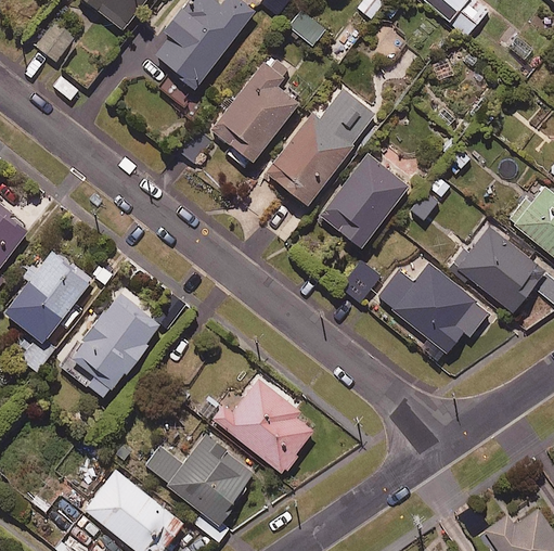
[(142,0),(84,0),(119,28),(142,0)]
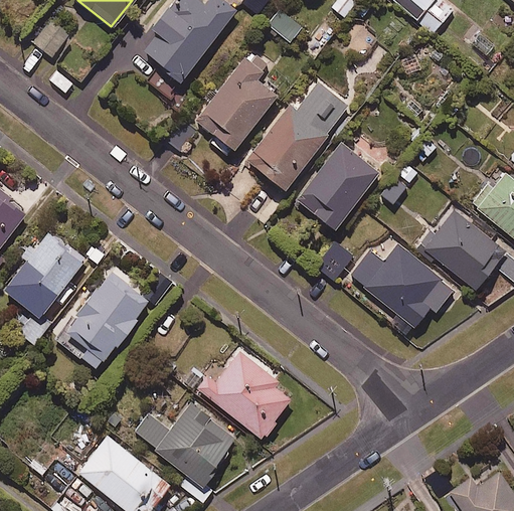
[(205,0),(204,2),(201,0),(165,0),(143,28),(150,33),(125,64),(167,98),(237,9),(225,0),(205,0)]
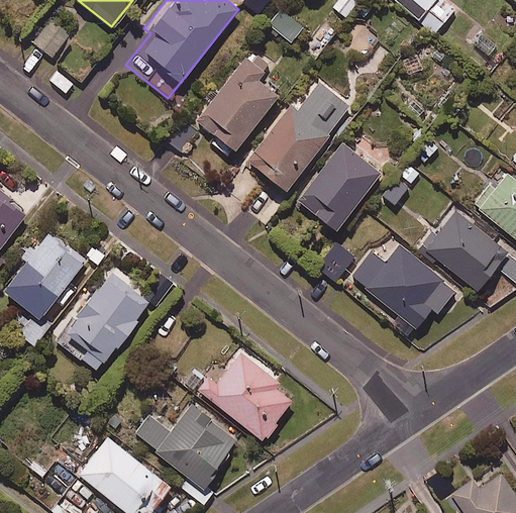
[(269,0),(243,0),(241,2),(256,14),(269,0)]
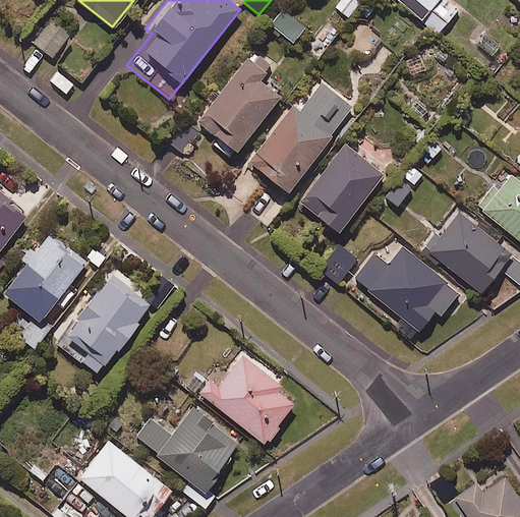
[(359,4),(354,0),(341,0),(335,9),(348,19),(359,4)]
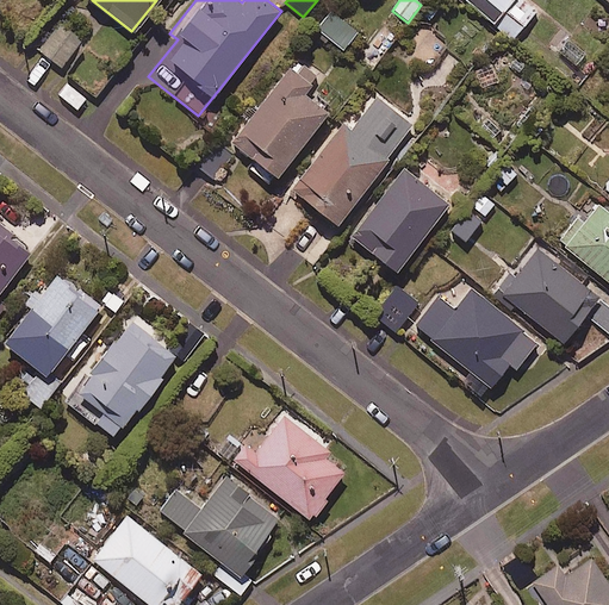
[(510,0),(466,0),(493,22),(510,0)]
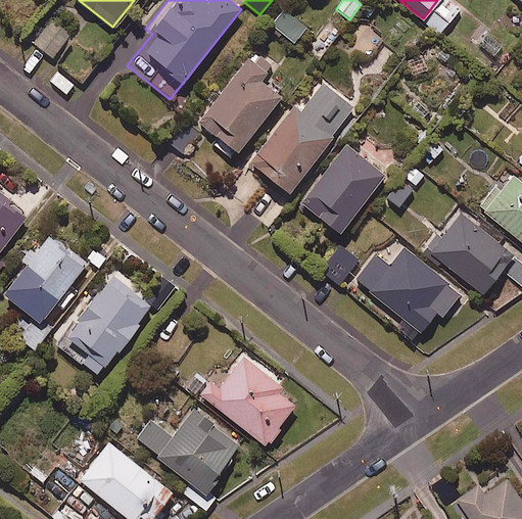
[(460,11),(446,0),(426,24),(438,35),(460,11)]
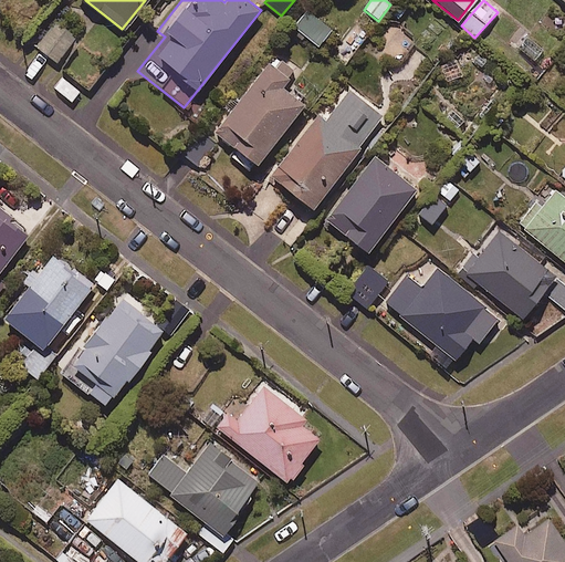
[(331,30),(307,11),(293,28),(316,47),(331,30)]
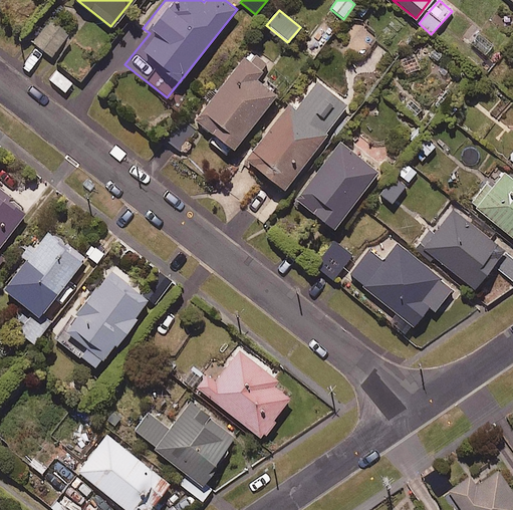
[(69,38),(51,23),(33,44),(52,59),(69,38)]
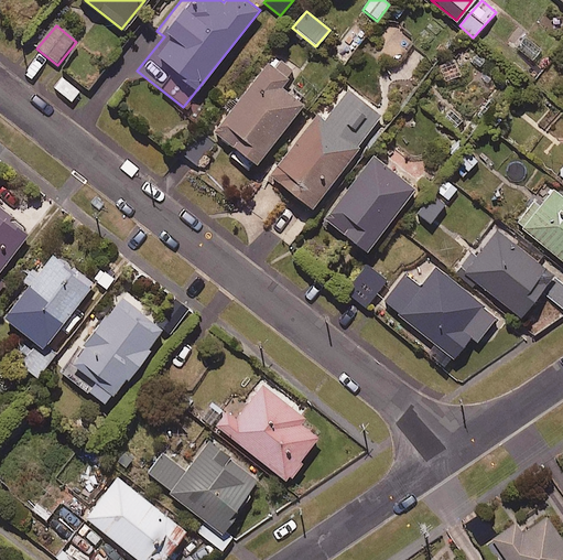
[(414,44),(396,30),(377,55),(397,68),(414,44)]
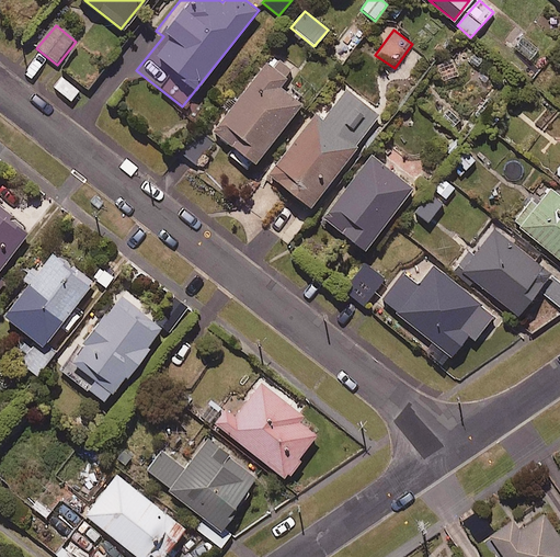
[(278,63),(273,69),(265,63),(212,131),(252,163),(305,97),(297,91),(292,98),(280,88),(292,72),(278,63)]
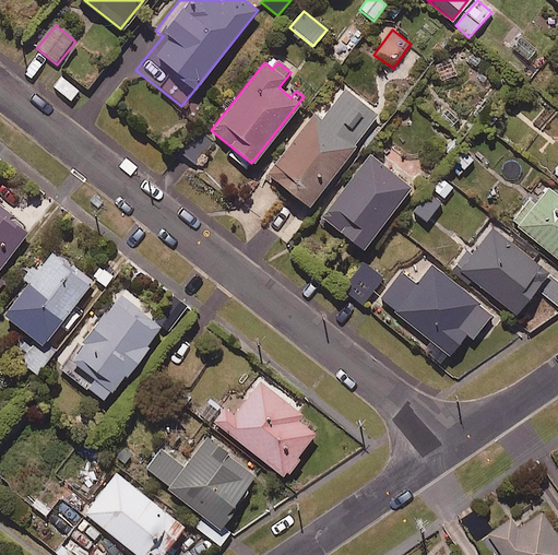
[(378,116),(345,90),(322,119),(315,114),(268,174),(307,205),(378,116)]
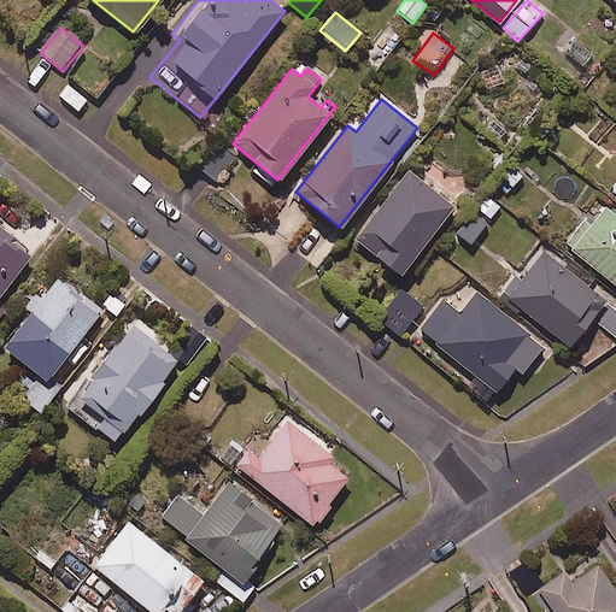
[(452,207),(408,171),(355,239),(399,274),(452,207)]
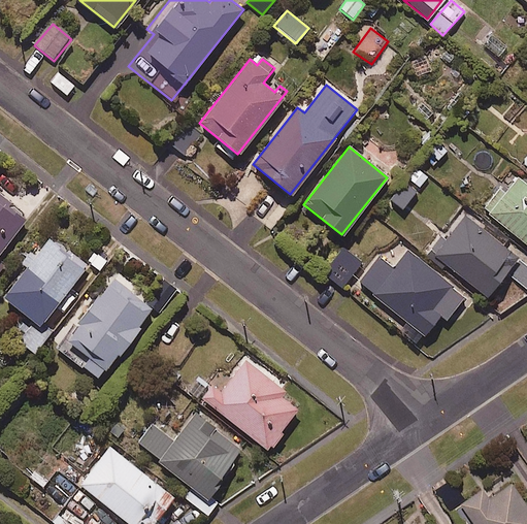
[(526,185),(517,177),(488,213),(526,244),(526,185)]
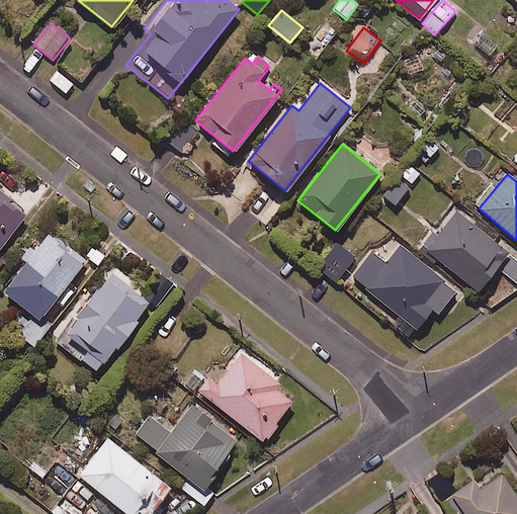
[(409,190),(401,181),(383,196),(393,206),(409,190)]
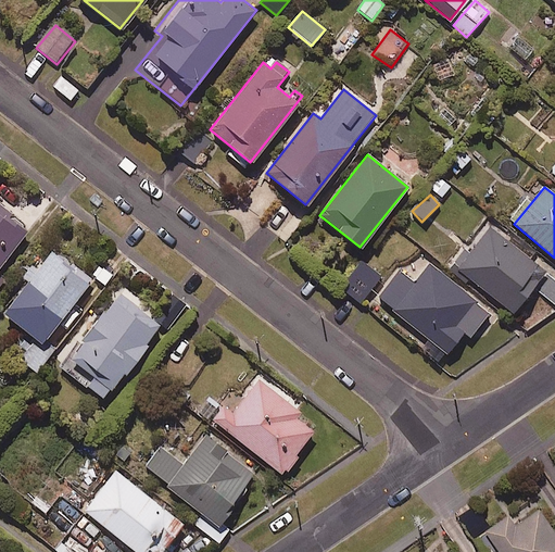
[(0,266),(30,231),(0,204),(0,266)]
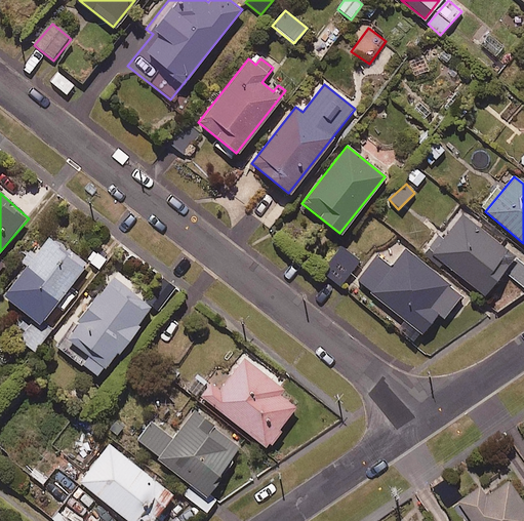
[(514,257),(462,216),(432,254),(483,295),(514,257)]
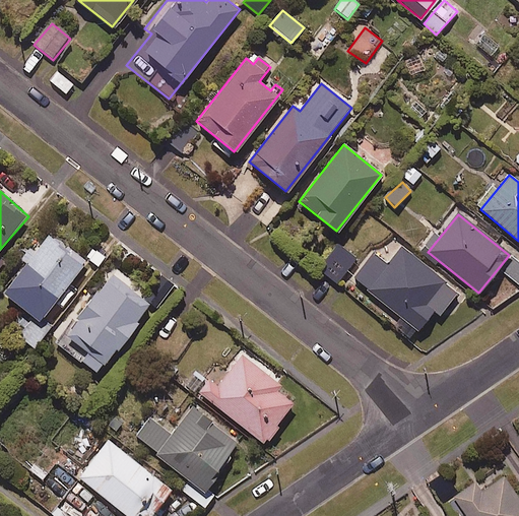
[(87,261),(49,232),(4,288),(42,319),(87,261)]
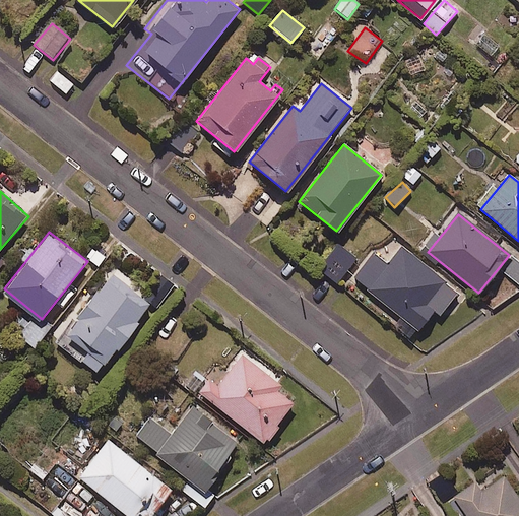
[(358,261),(338,245),(317,269),(336,285),(358,261)]
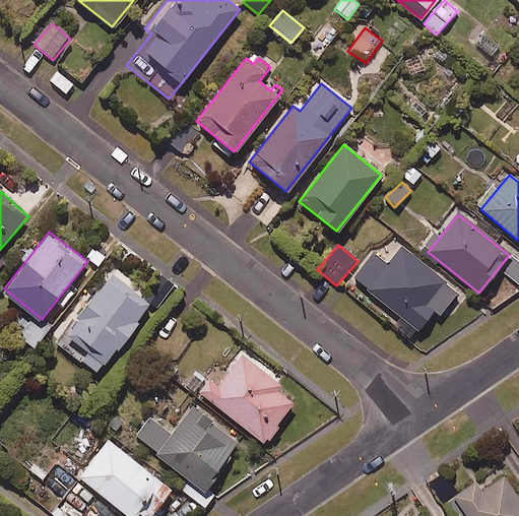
[(457,292),(402,247),(387,265),(374,254),(353,279),(414,329),(431,309),(439,315),(457,292)]
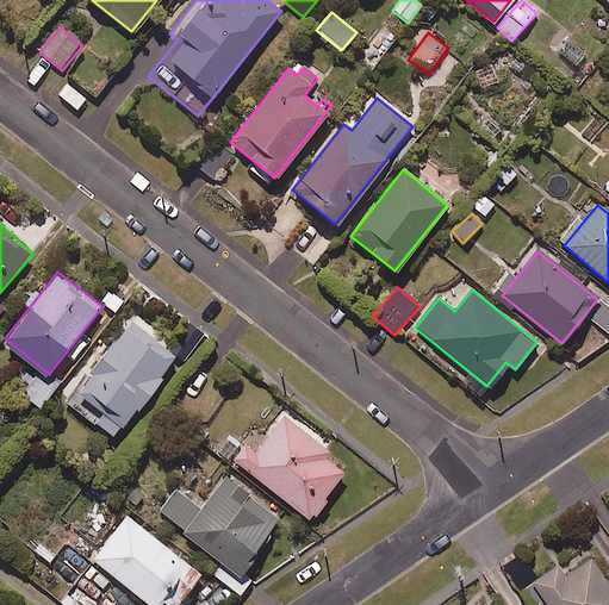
[(608,310),(606,307),(592,322),(608,335),(608,310)]
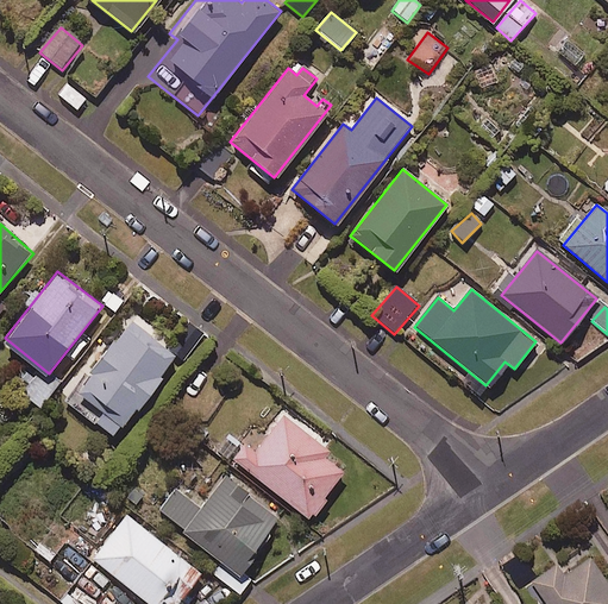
[(183,348),(137,313),(69,401),(116,436),(183,348)]
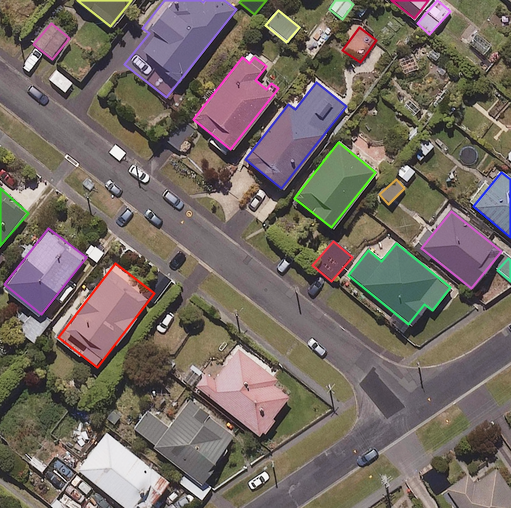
[(49,325),(37,315),(23,332),(36,342),(49,325)]
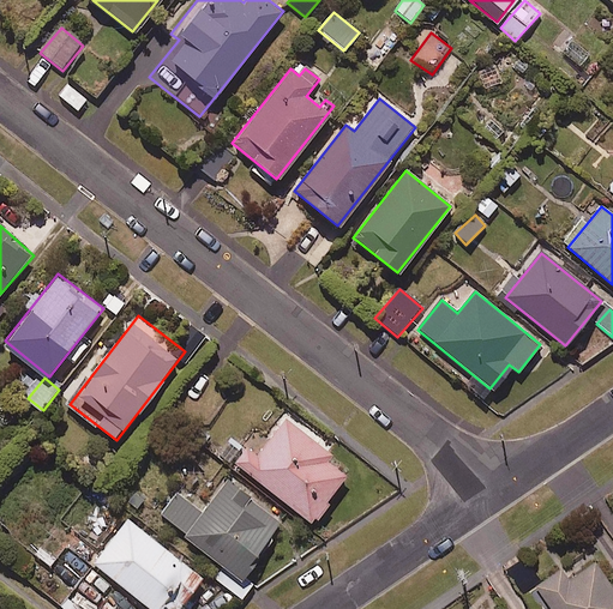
[(354,468),(288,420),(268,446),(257,438),(238,463),(314,520),(354,468)]
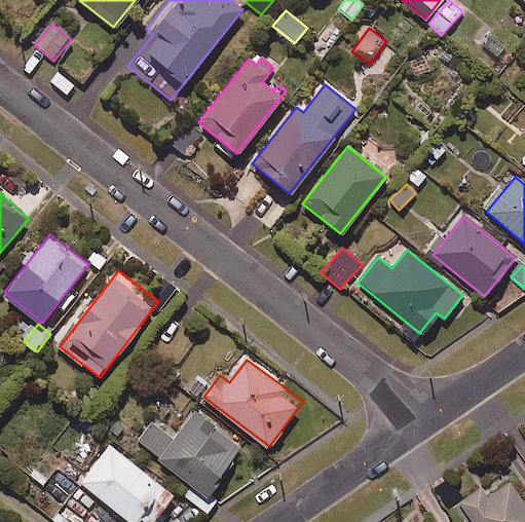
[(242,447),(196,412),(175,440),(154,423),(139,443),(210,496),(222,480),(219,477),(242,447)]
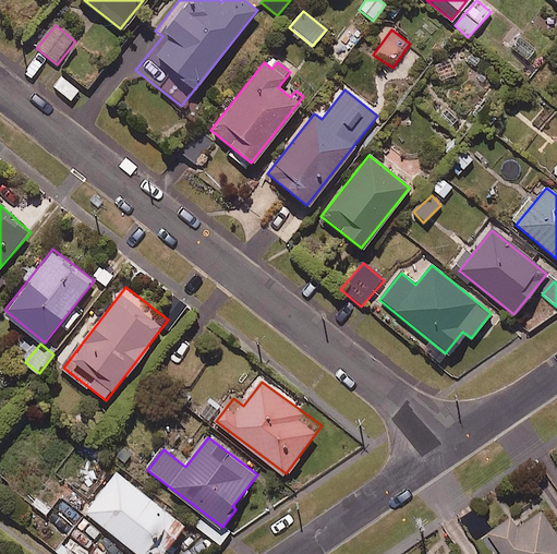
[(162,553),(185,526),(118,473),(88,513),(142,553),(162,553)]
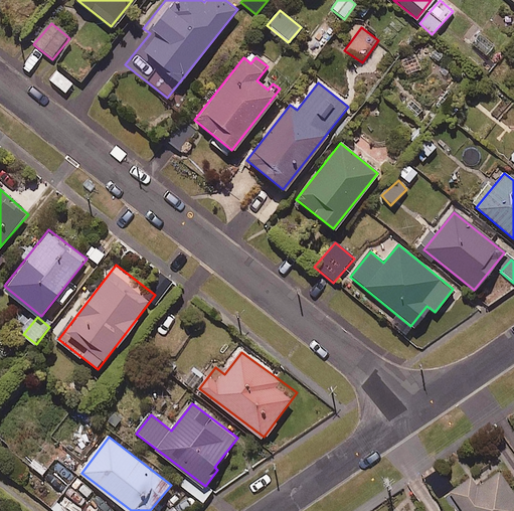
[(513,495),(497,471),(476,485),(471,478),(447,494),(458,510),(513,510),(513,495)]
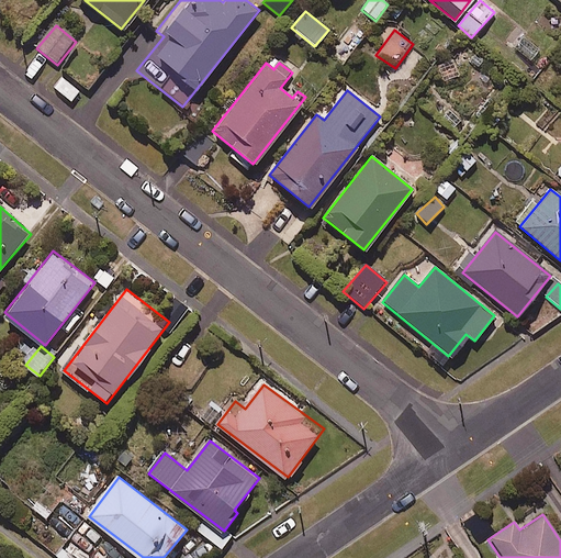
All buildings are outlined.
